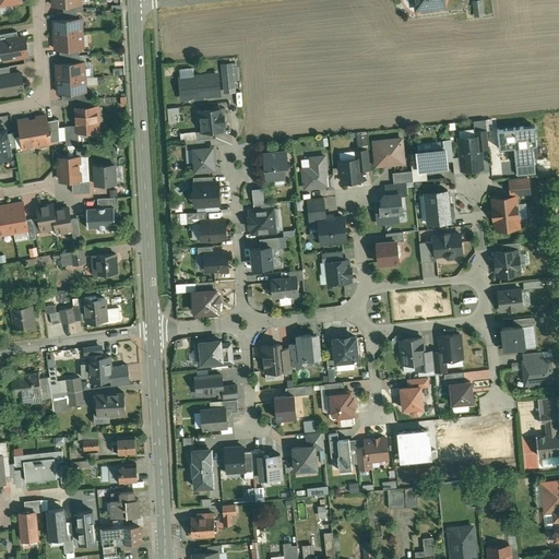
[(474,2),(476,16),(485,15),(483,1),(474,2)]
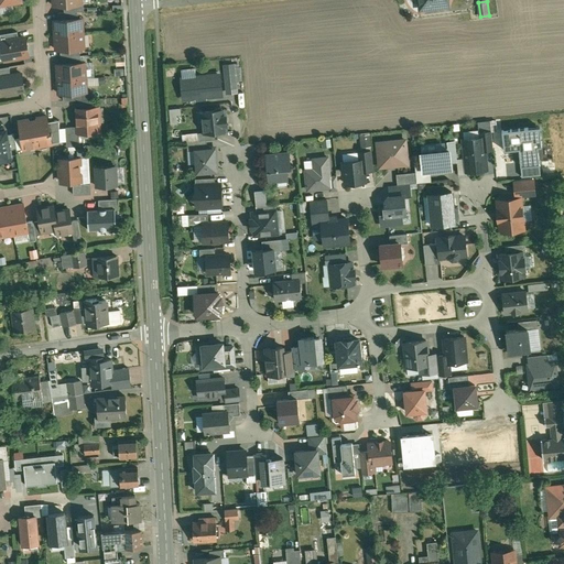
[(58,20),(55,20),(56,34),(84,33),(83,18),(78,19),(58,20)]
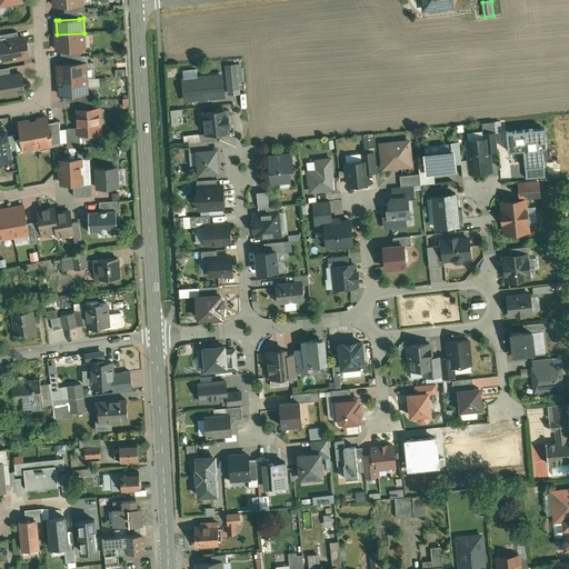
[(18,32),(0,35),(1,42),(19,39),(18,32)]
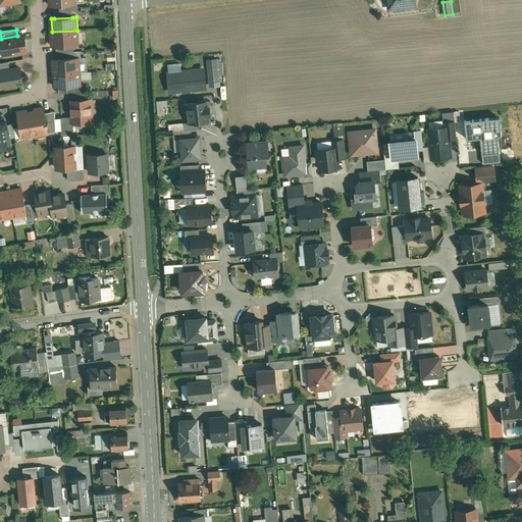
[(77,31),(52,32),(52,46),(74,45),(77,45),(77,31)]
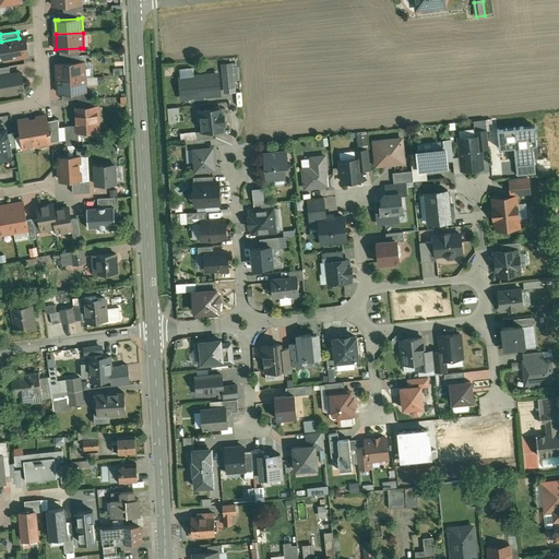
[(19,38),(1,42),(4,59),(27,56),(26,47),(27,47),(26,37),(19,38)]
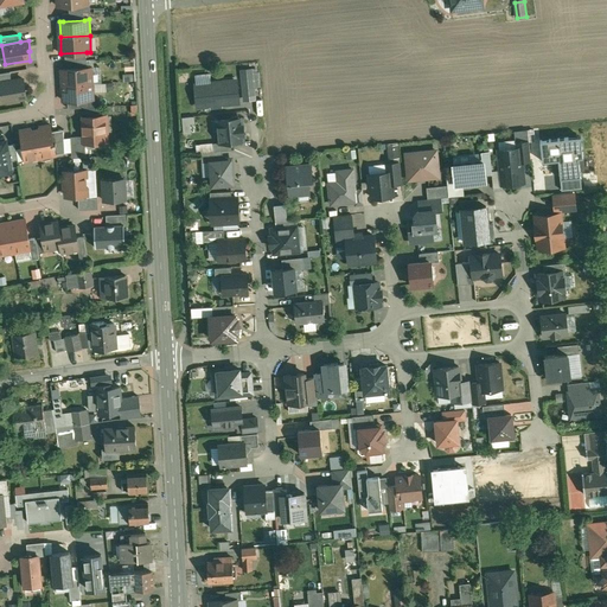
[(66,69),(62,69),(63,84),(93,83),(91,68),(88,68),(66,69)]
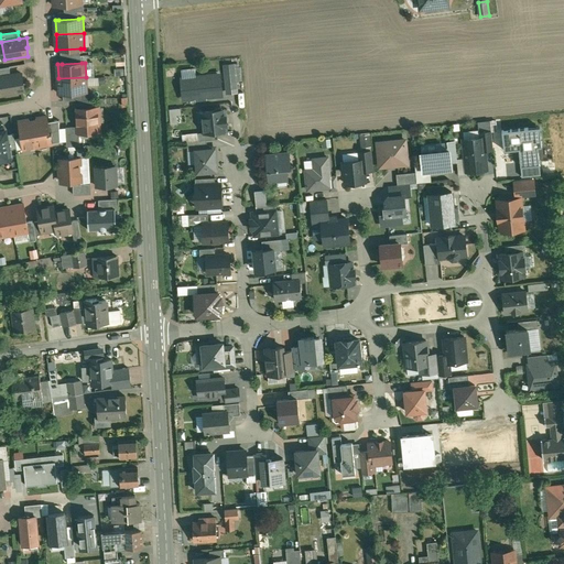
[(10,66),(0,67),(0,77),(11,75),(10,66)]
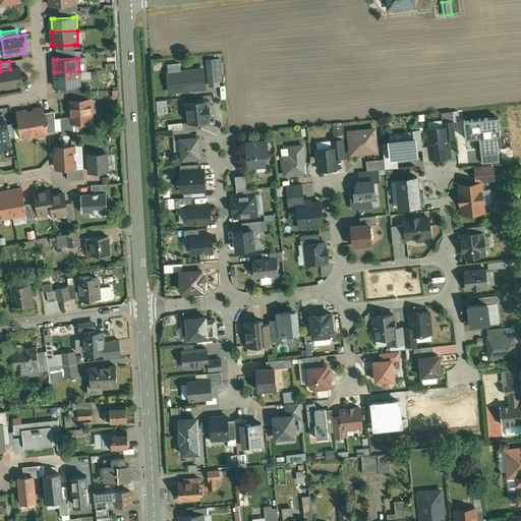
[(10,69),(0,71),(3,88),(20,84),(22,80),(20,67),(10,69)]
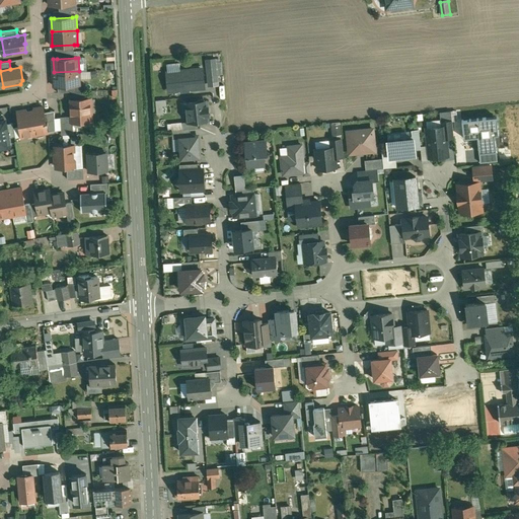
[(202,68),(168,72),(170,90),(204,86),(202,68)]
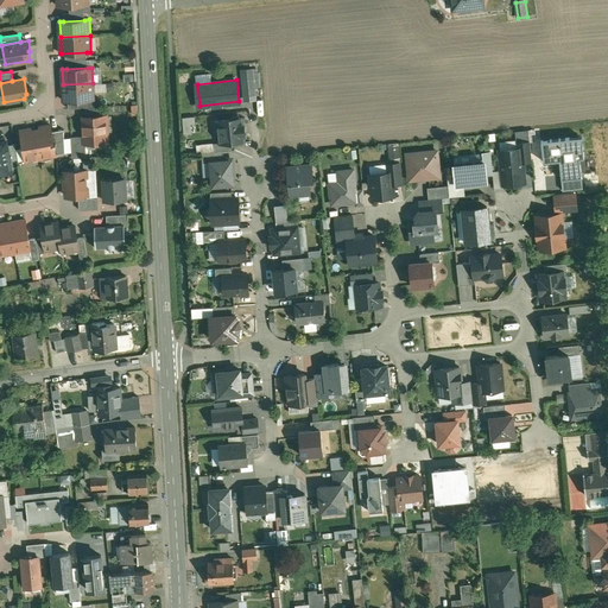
[(93,83),(63,84),(64,101),(68,101),(89,100),(94,99),(93,83)]
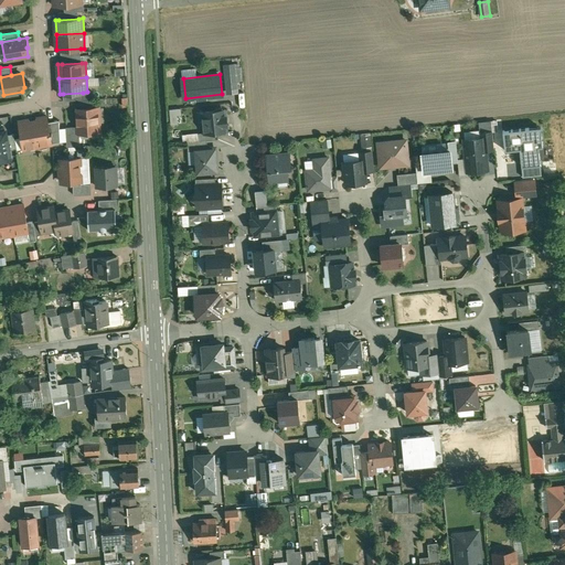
[(236,81),(227,81),(228,93),(237,92),(236,81)]
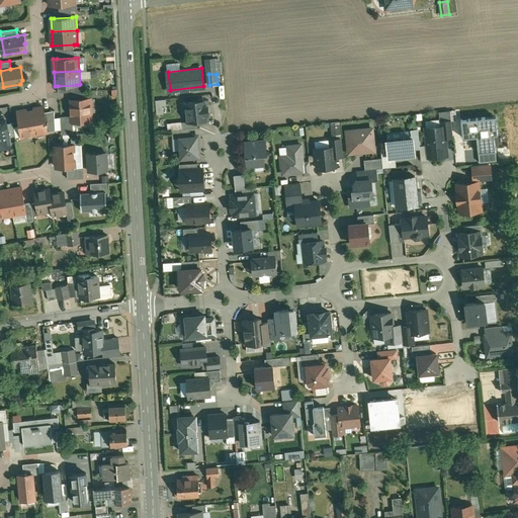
[(89,98),(71,99),(72,115),(73,121),(94,120),(93,111),(90,112),(89,98)]
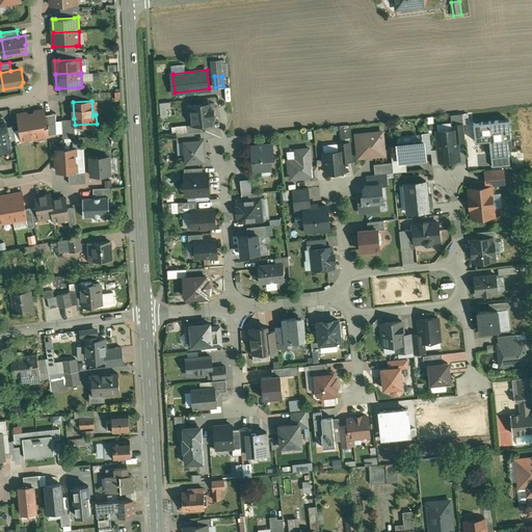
[(202,104),(191,105),(193,124),(193,125),(205,124),(213,123),(213,116),(214,116),(213,109),(212,109),(211,103),(209,101),(204,102),(202,104)]
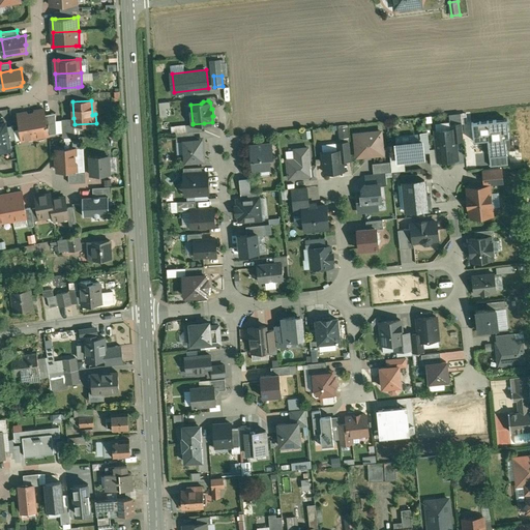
[(164,116),(164,108),(167,108),(167,101),(156,101),(157,117),(164,116)]
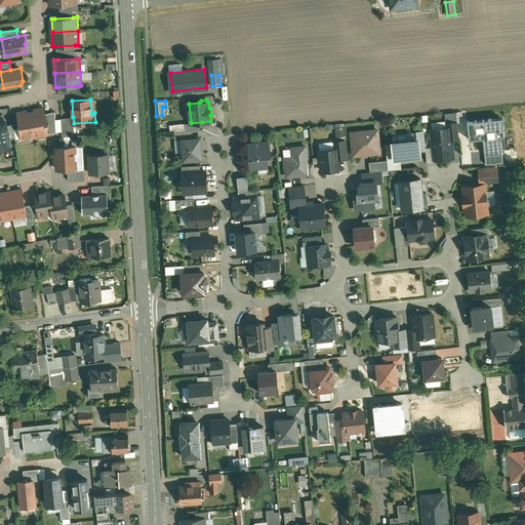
[(44,108),(36,109),(37,112),(31,113),(35,136),(48,133),(45,114),(44,108)]
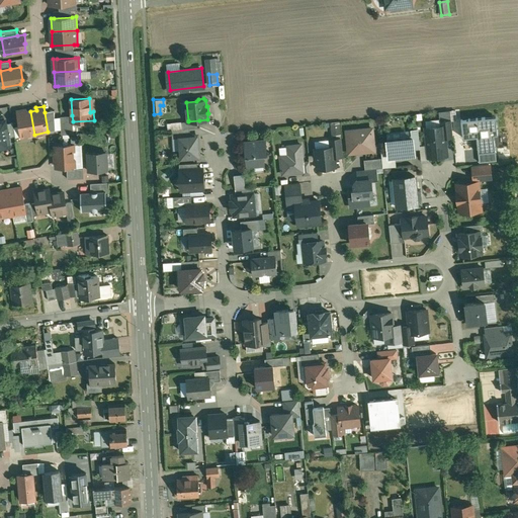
[(30,111),(25,111),(25,109),(17,110),(22,137),(34,135),(30,111)]
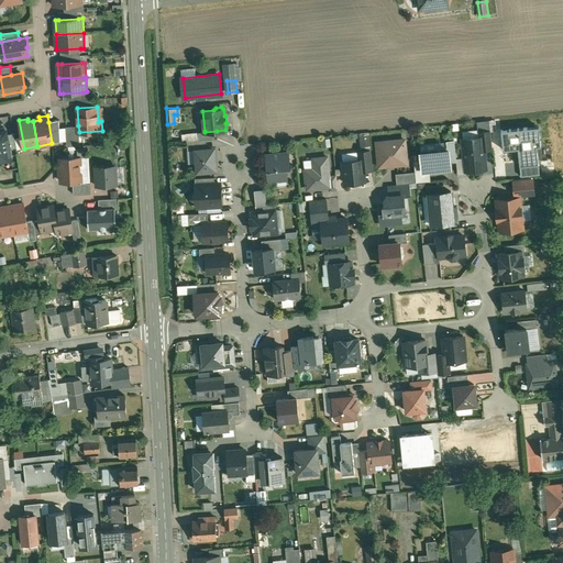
[(59,120),(48,122),(52,143),(61,141),(59,121),(59,120)]
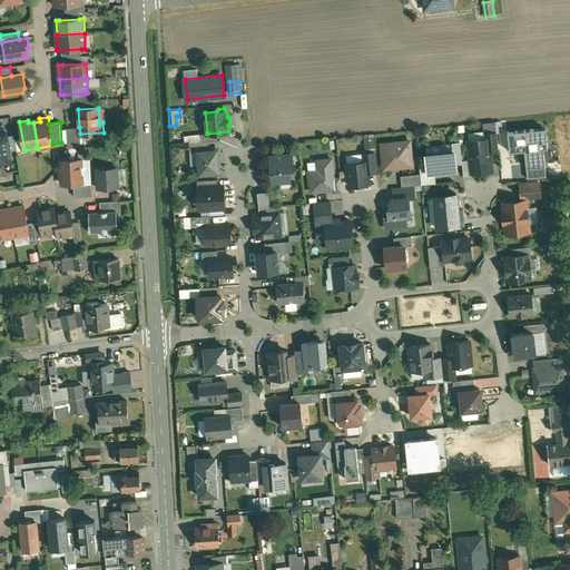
[(79,127),(67,128),(68,148),(81,147),(80,134),(79,127)]
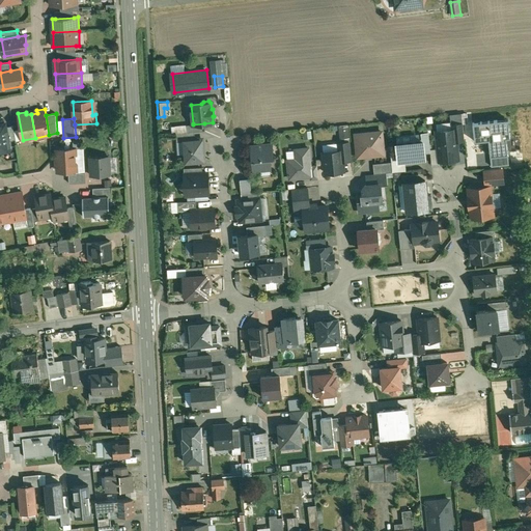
[(502,120),(474,122),(476,140),(490,139),(491,152),(504,151),(502,120)]
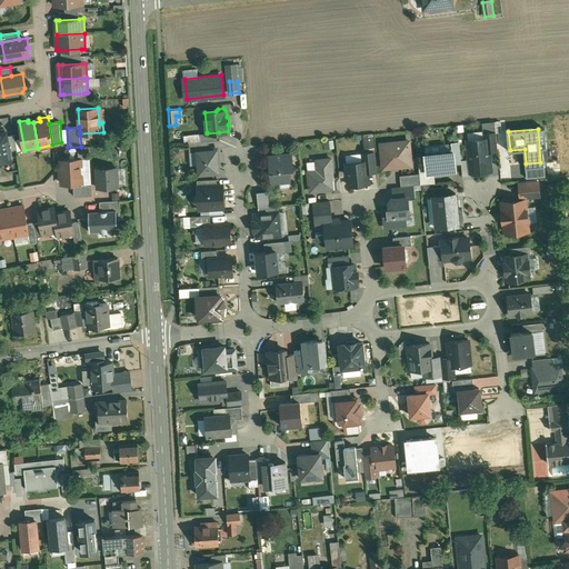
[(219,132),(207,133),(207,132),(200,133),(201,142),(201,141),(209,140),(220,139),(219,132)]
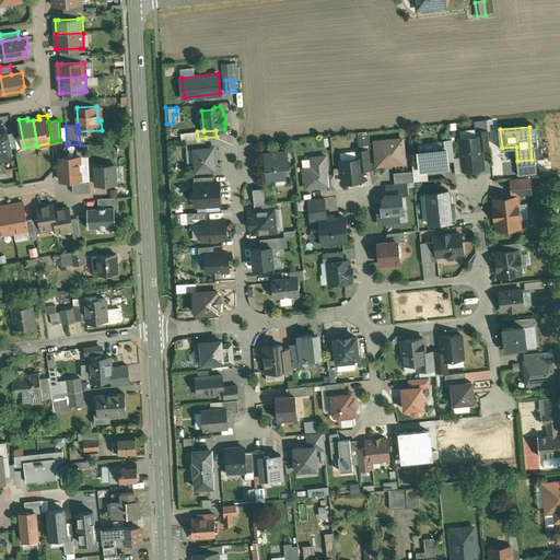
[(489,130),(476,131),(476,136),(480,136),(481,149),(490,148),(489,130)]
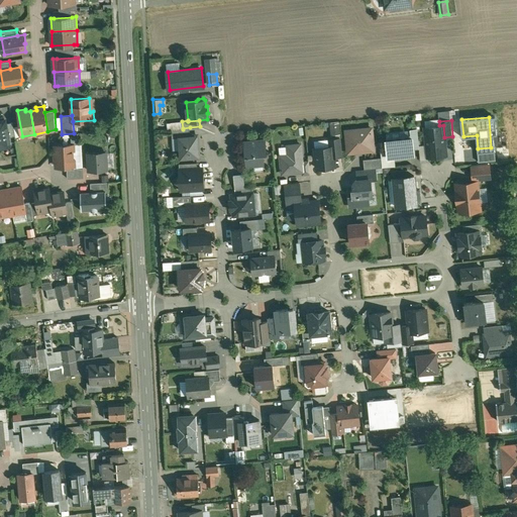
[(5,121),(0,122),(0,147),(1,147),(0,143),(8,142),(7,137),(5,124),(5,121)]
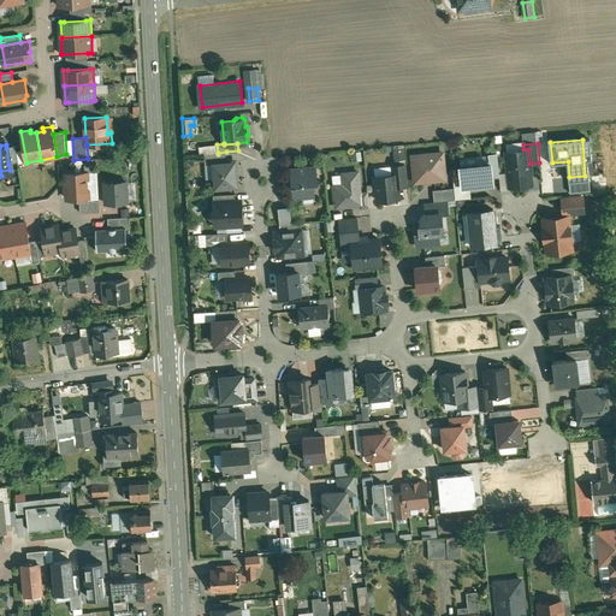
[(19,163),(16,146),(6,148),(9,164),(19,163)]
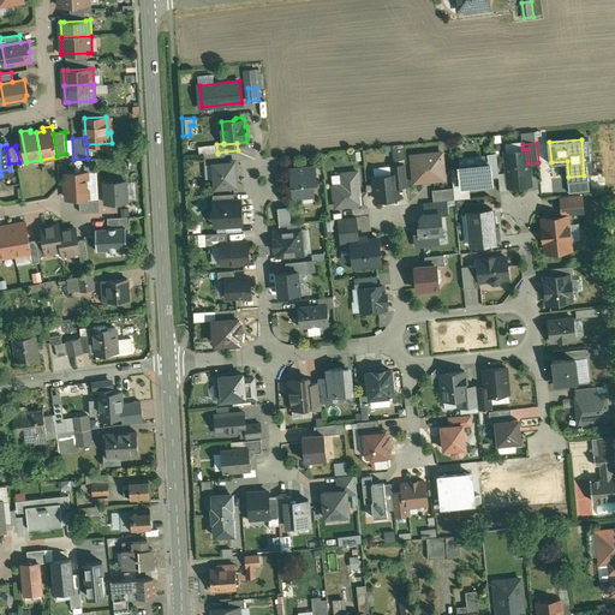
[(402,159),(401,145),(390,145),(392,159),(402,159)]
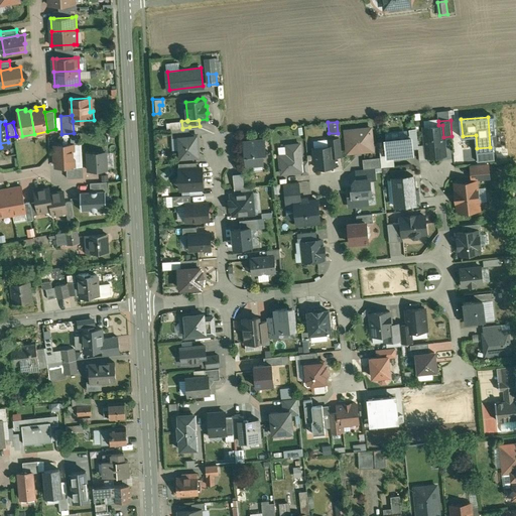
[(438,125),(424,127),(427,156),(445,154),(443,137),(442,125),(438,125)]
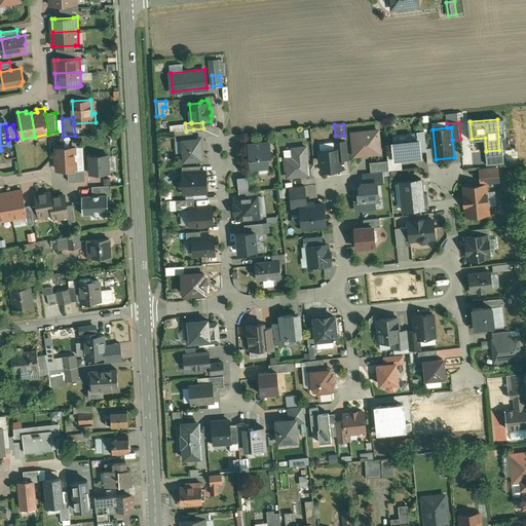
[(186,132),(175,133),(176,140),(182,140),(182,139),(194,138),(193,129),(193,130),(186,132)]
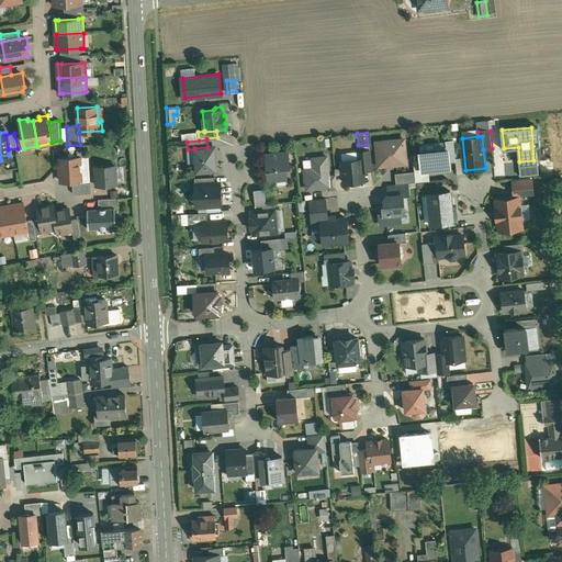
[(404,139),(377,142),(379,166),(402,164),(402,156),(406,156),(404,139)]
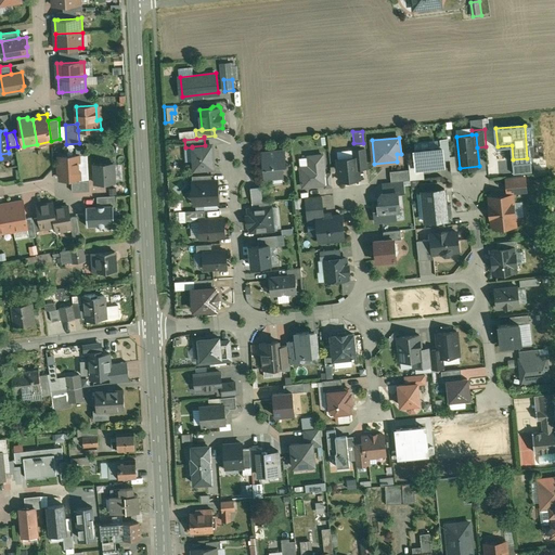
[(448,139),(441,140),(442,146),(443,159),(450,158),(448,139)]
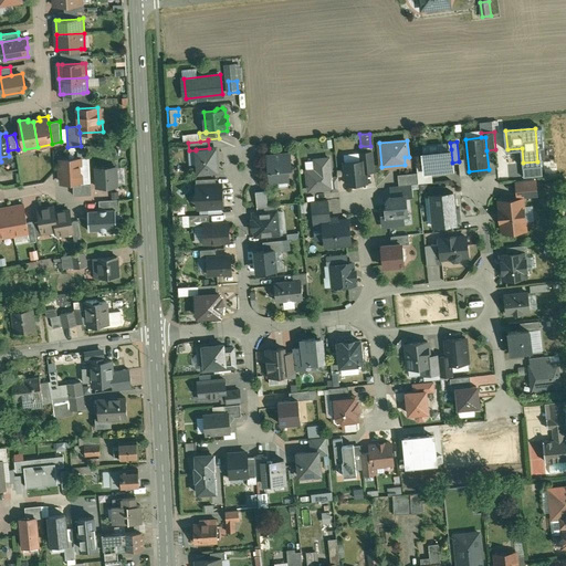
[(209,148),(196,149),(196,150),(198,173),(218,170),(216,147),(209,148)]
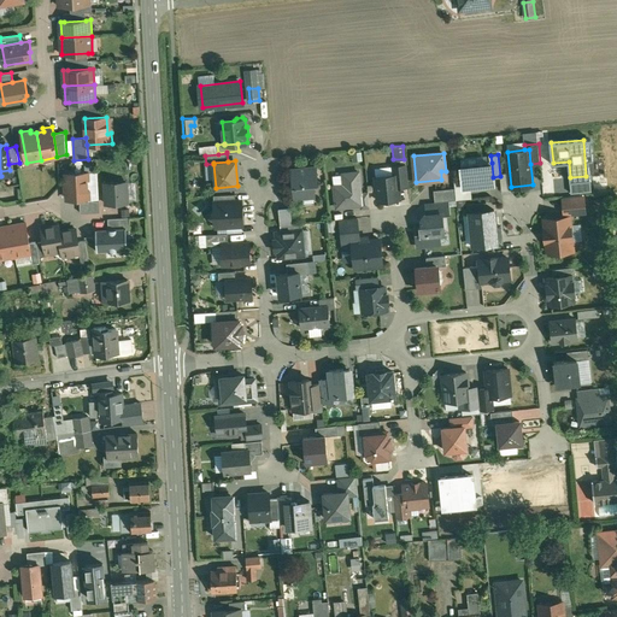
[(492,163),(462,166),(464,187),(494,184),(493,177),(492,163)]
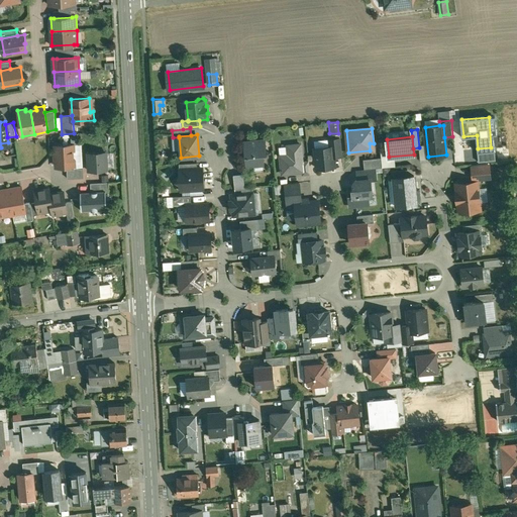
[(341,137),(328,138),(329,146),(333,145),(334,157),(343,156),(341,137)]
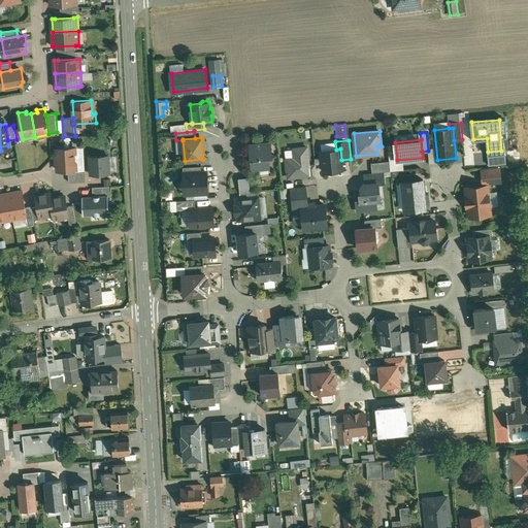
[(270,141),(250,143),(253,169),(269,167),(268,156),(272,156),(270,141)]
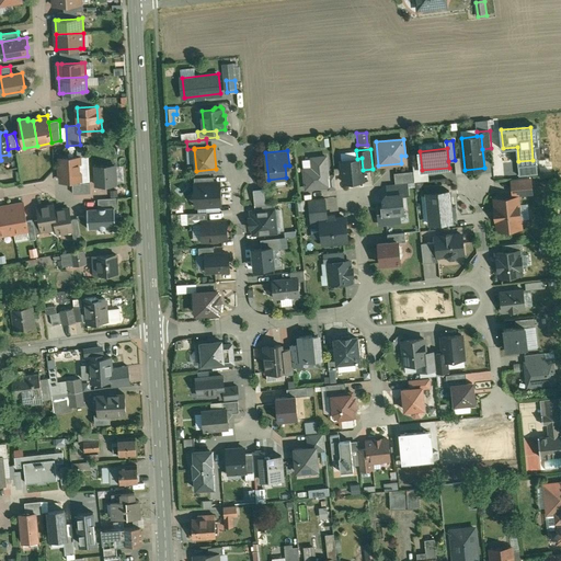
[(327,156),(312,158),(313,168),(305,169),(306,189),(329,186),(330,186),(329,175),(327,156)]
